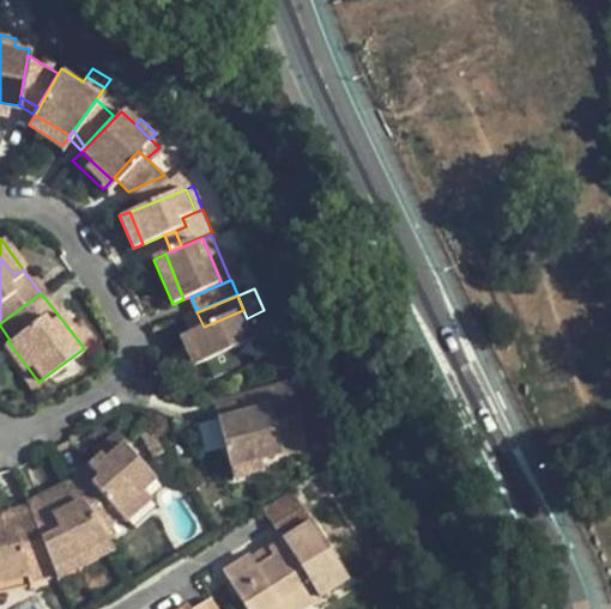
[(256,342),(247,318),(243,310),(204,327),(189,333),(204,365),(256,342)]
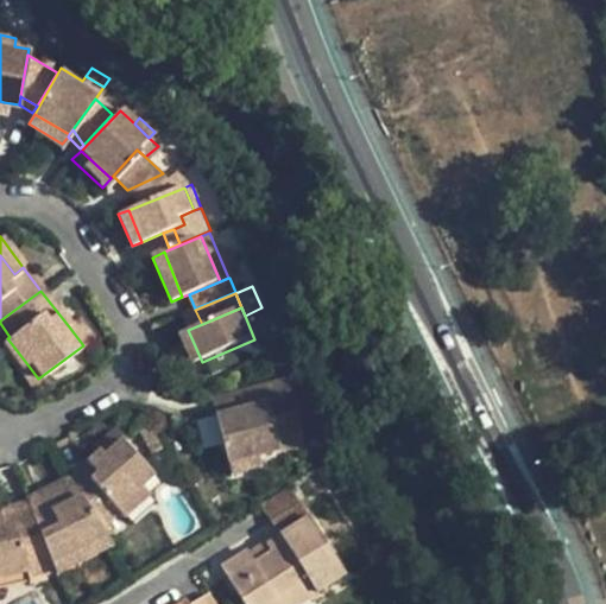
[(75,319),(68,325),(83,345),(90,341),(75,319)]
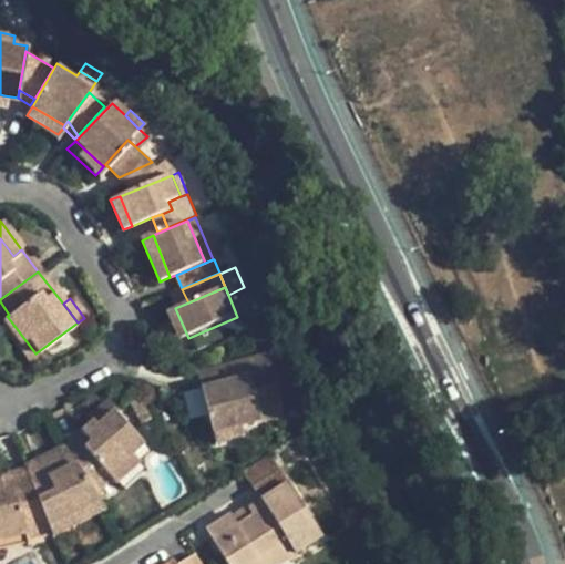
[(181,341),(188,338),(175,308),(168,311),(181,341)]
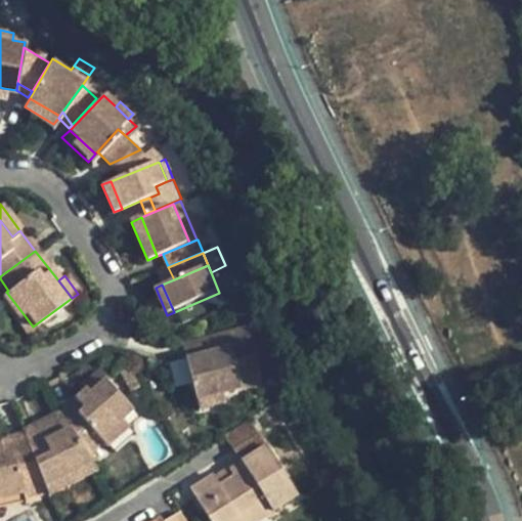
[(16,319),(24,314),(6,292),(0,297),(16,319)]
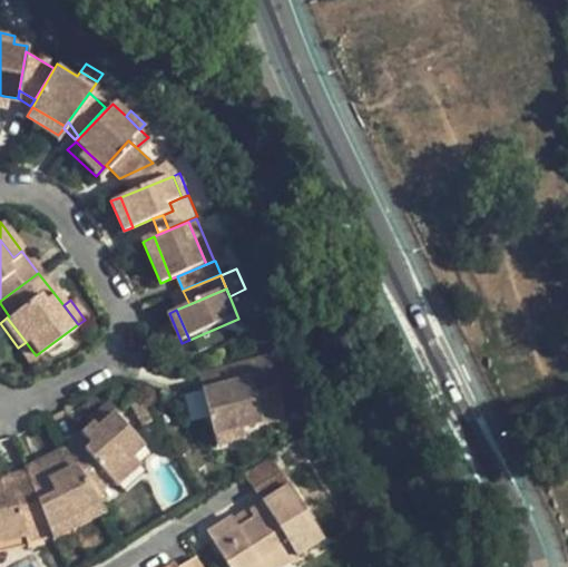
[(244,428),(264,423),(261,410),(283,403),(271,354),(235,363),(238,381),(204,390),(215,436),(244,428)]
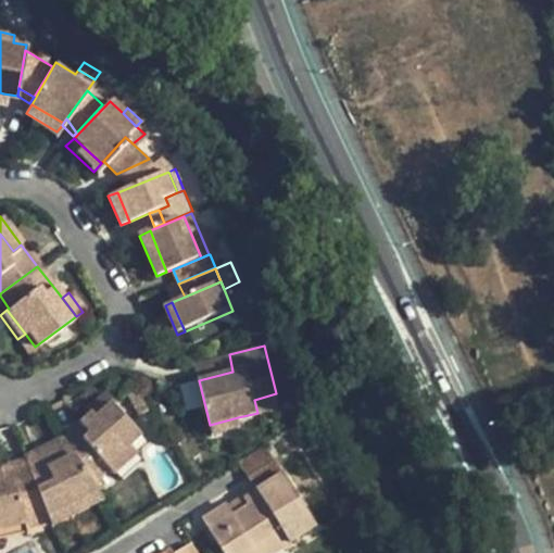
[(194,363),(199,380),(233,372),(229,354),(194,363)]
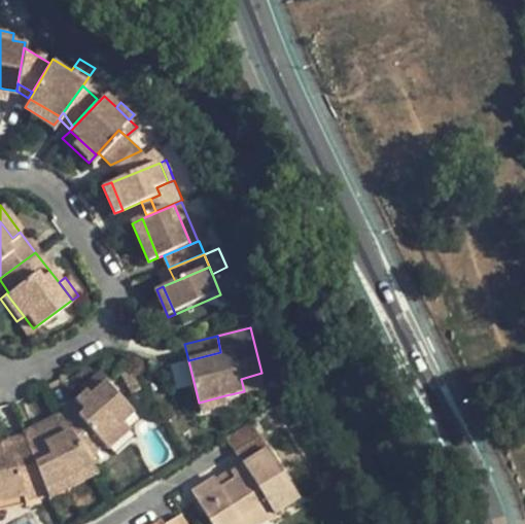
[(186,357),(170,359),(172,383),(188,382),(186,357)]
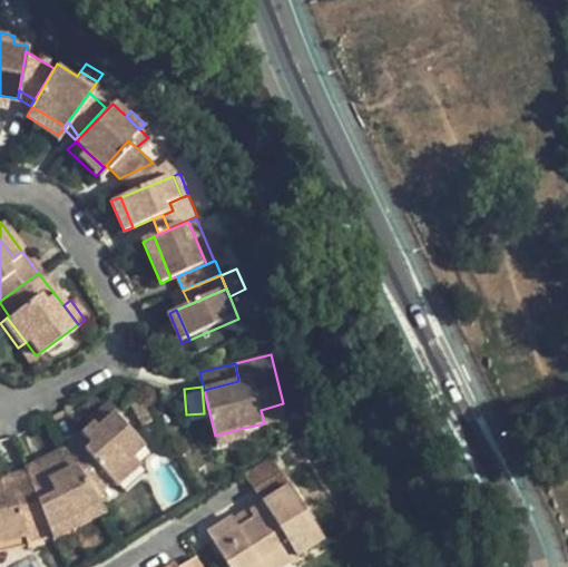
[(286,417),(283,403),(261,410),(264,423),(286,417)]
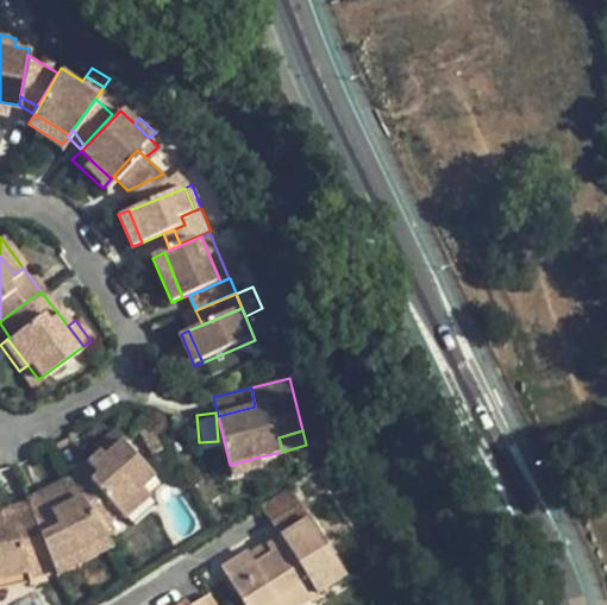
[(102,451),(106,455),(110,461),(132,445),(124,435),(102,451)]
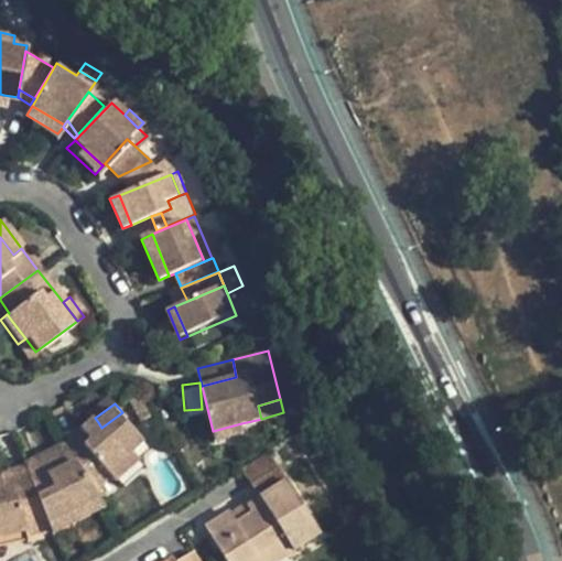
[(101,428),(98,422),(87,432),(94,442),(86,448),(104,471),(108,476),(133,457),(149,446),(122,412),(101,428)]
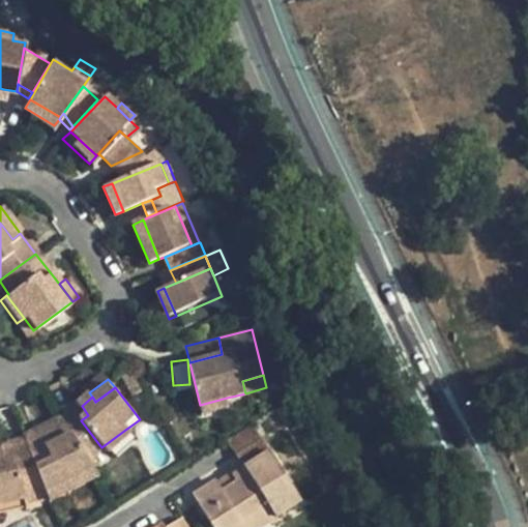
[(229,407),(227,398),(200,405),(202,414),(229,407)]
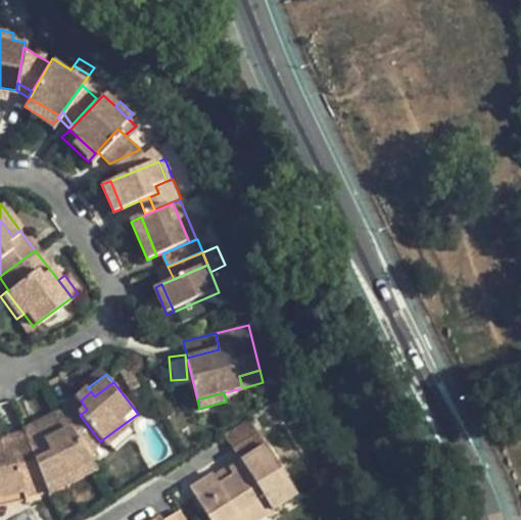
[(87,410),(81,400),(64,413),(84,446),(96,436),(80,415),(87,410)]
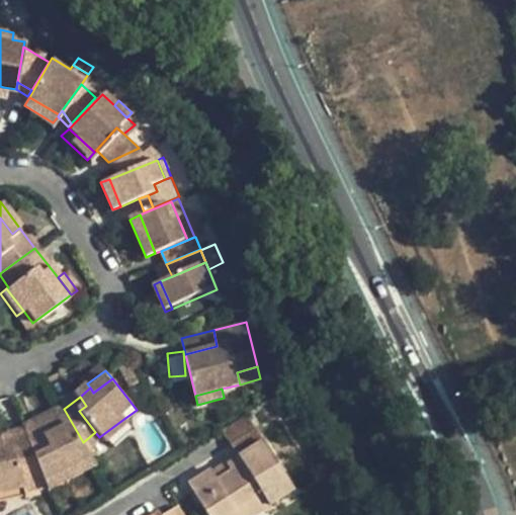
[(26,429),(28,434),(41,427),(46,433),(57,427),(53,421),(65,415),(62,410),(26,429)]
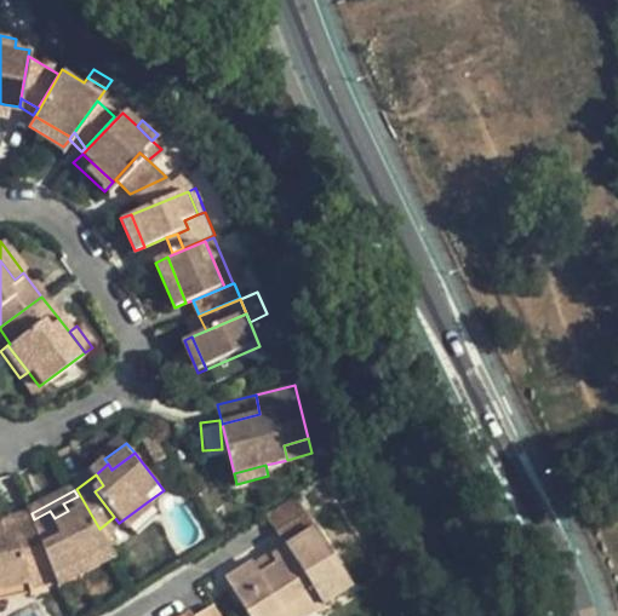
[(264,512),(275,529),(303,511),(293,494),(264,512)]
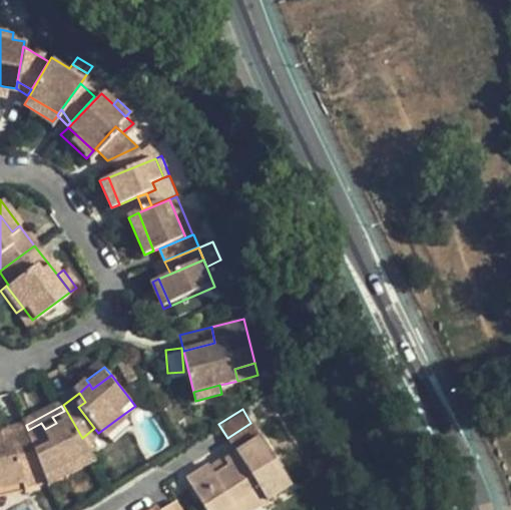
[(47,480),(91,457),(64,411),(52,417),(56,423),(45,429),(59,455),(41,464),(47,480)]
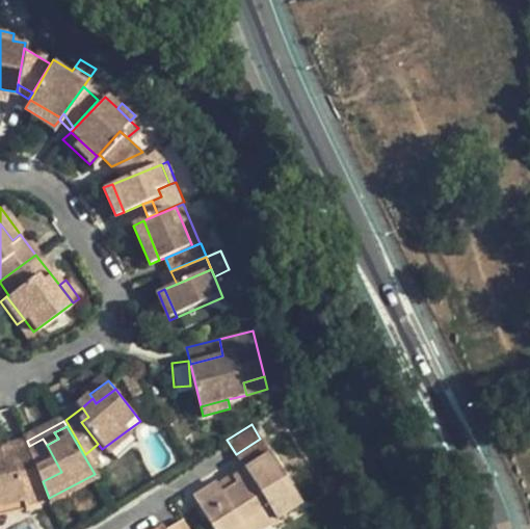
[(133,441),(126,431),(102,449),(109,458),(133,441)]
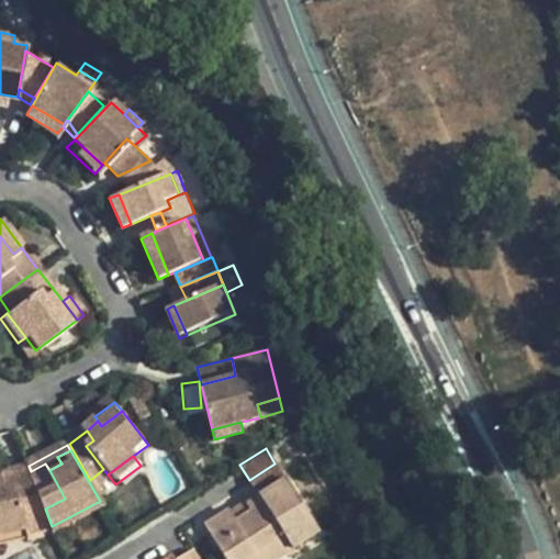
[(45,464),(31,471),(45,509),(65,499),(49,470),(45,464)]
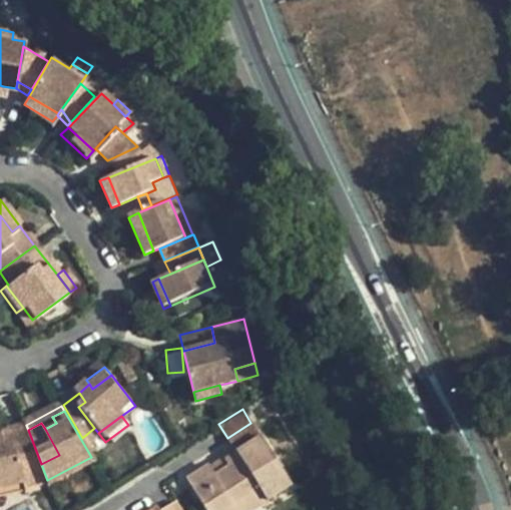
[(246,509),(290,483),(250,423),(227,438),(234,451),(222,458),(226,464),(213,472),(208,464),(207,463),(184,477),(204,509),(246,509)]
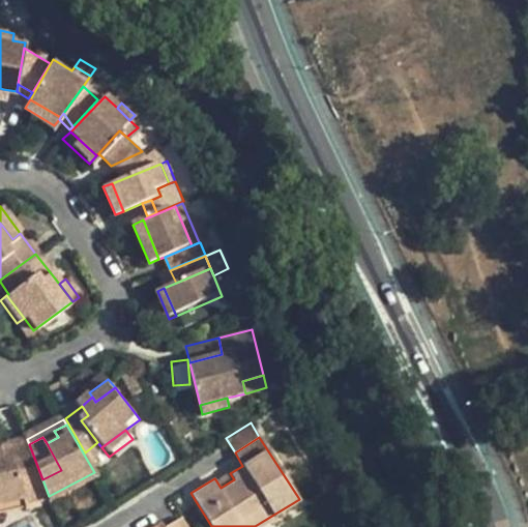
[(0,455),(4,454),(29,448),(27,443),(0,448),(0,455)]
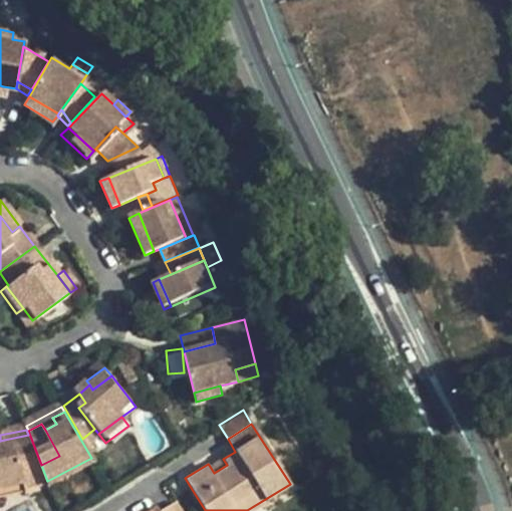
[(28,435),(4,440),(6,449),(17,447),(24,478),(42,473),(28,435)]
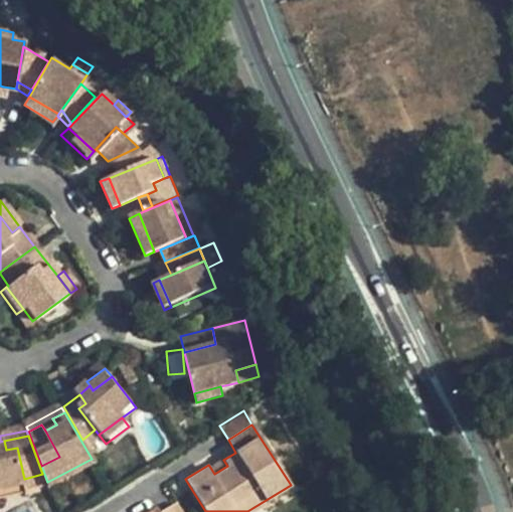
[(0,489),(25,483),(24,479),(17,448),(6,450),(4,441),(0,442),(0,489)]
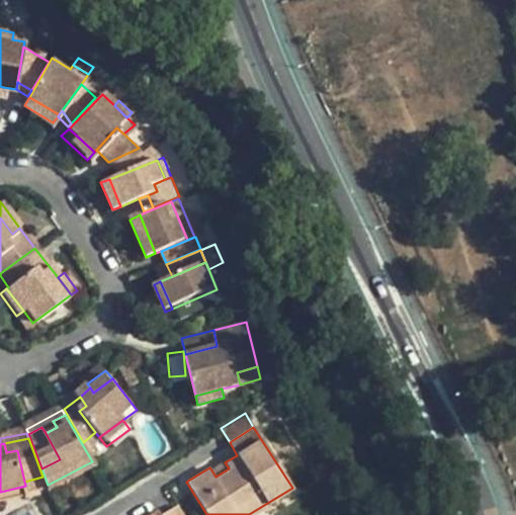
[(223,460),(210,468),(216,477),(229,468),(225,462),(223,460)]
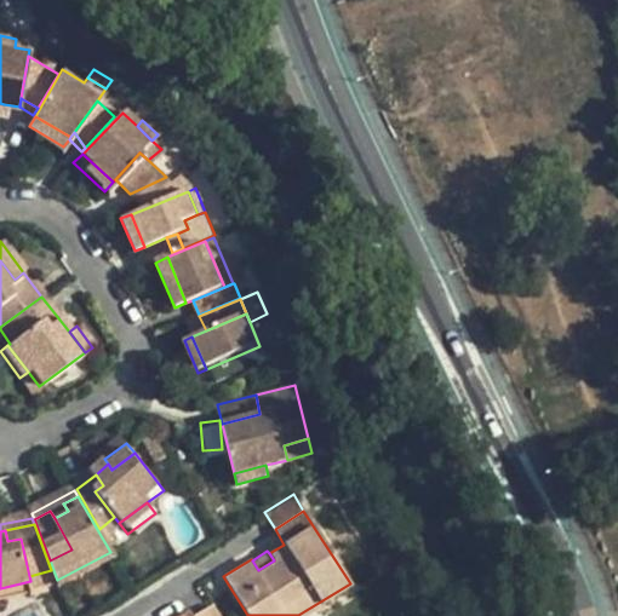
[(115,559),(110,552),(57,580),(59,588),(115,559)]
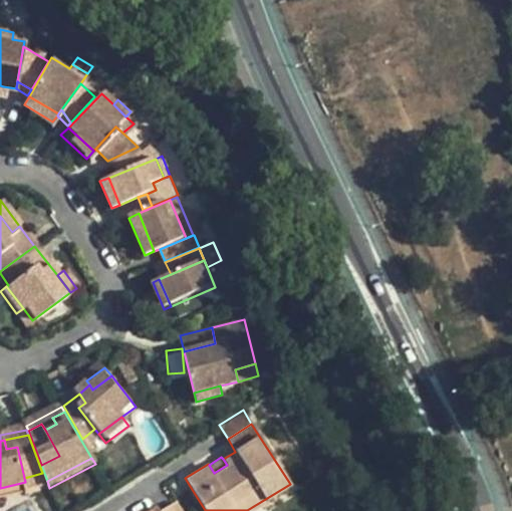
[(0,497),(27,490),(26,486),(45,481),(42,473),(24,478),(25,482),(0,488),(0,497)]
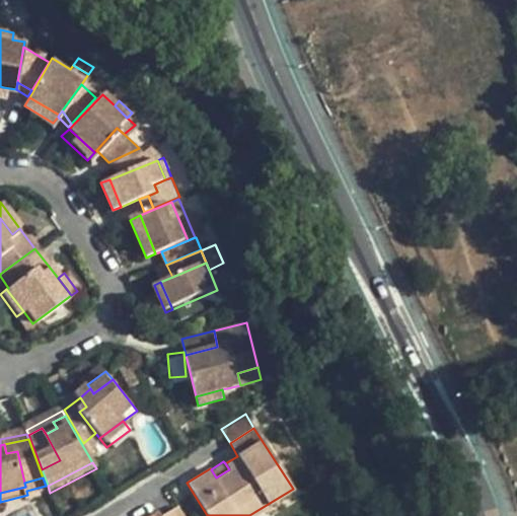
[(181,515),(174,505),(159,514),(157,512),(150,515),(181,515)]
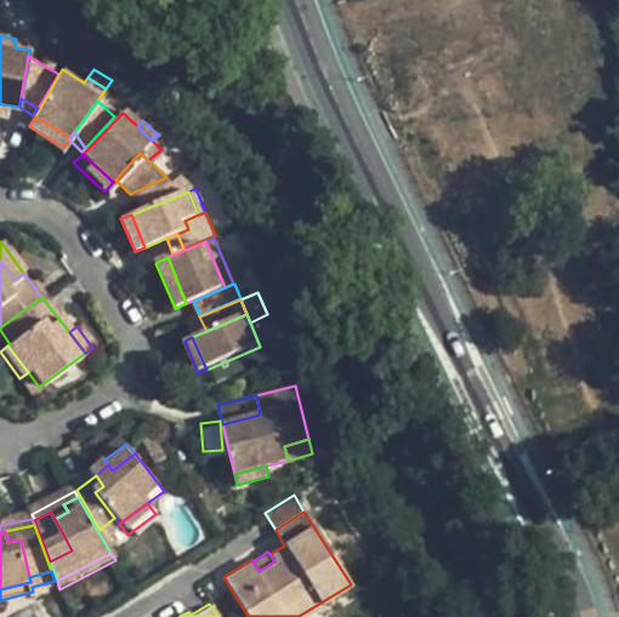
All buildings are outlined.
